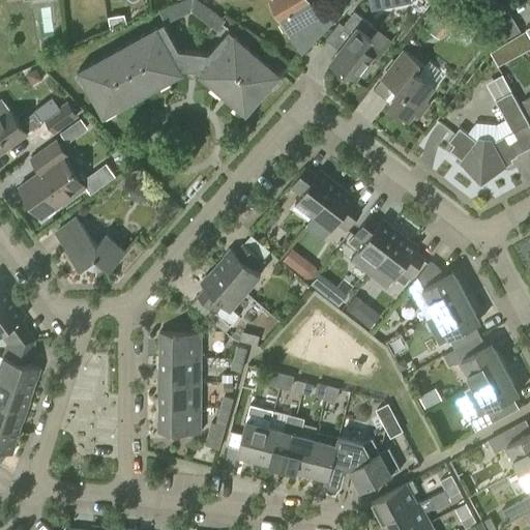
[(226,20),(199,0),(182,0),(159,10),(165,22),(192,9),(217,30),(226,20)]
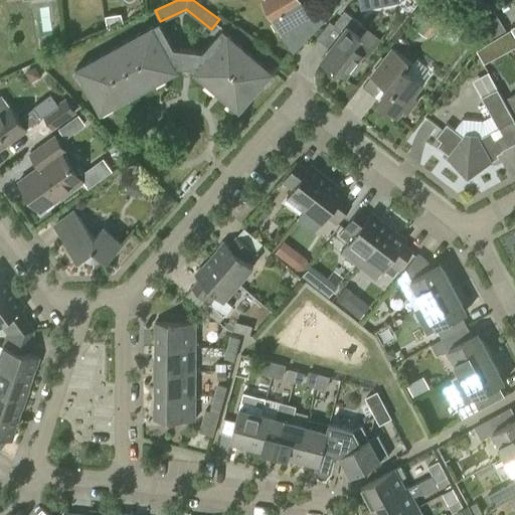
[(300,0),(263,0),(262,1),(282,36),(293,54),(315,31),(309,20),(311,19),(300,0)]
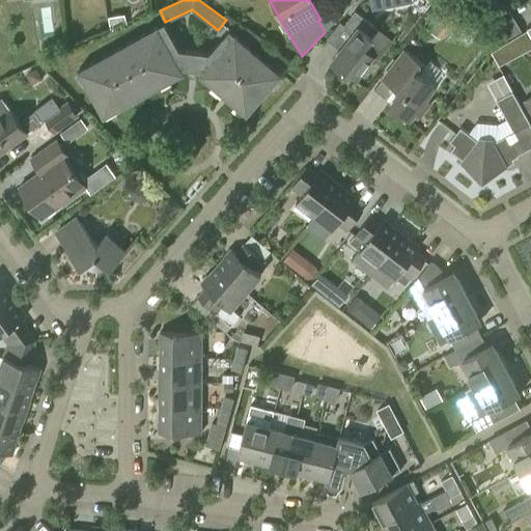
[(436,34),(448,18),(443,14),(448,7),(440,1),(435,7),(421,24),(436,34)]
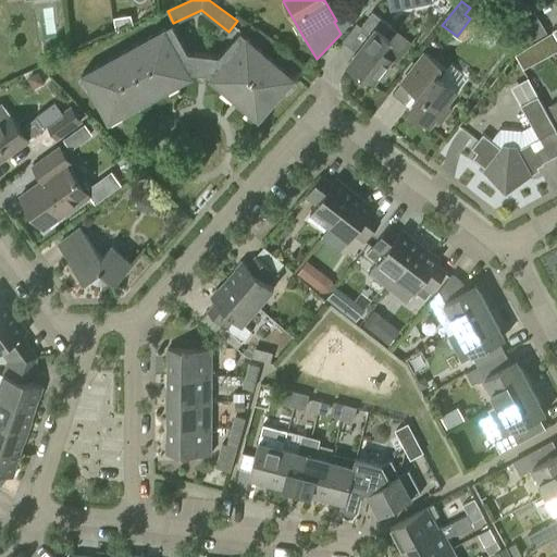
[(395,65),(406,50),(384,34),(391,26),(372,11),(360,26),(370,34),(347,64),(360,74),(364,74),(373,81),(390,61),(395,65)]
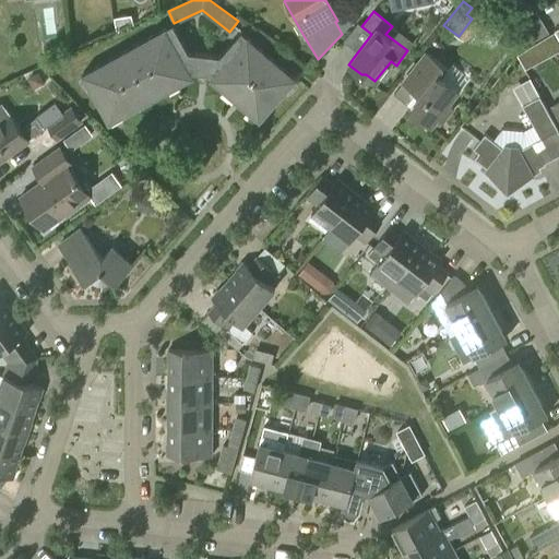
[(114,16),(116,32),(133,24),(131,14),(114,16)]
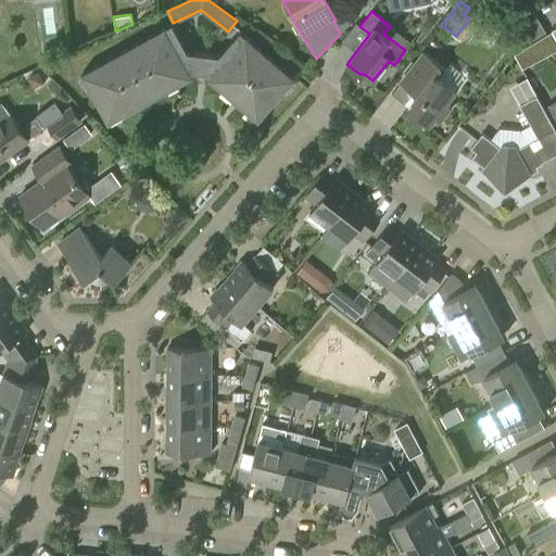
[(535,38),(546,33),(536,16),(527,23),(535,38)]
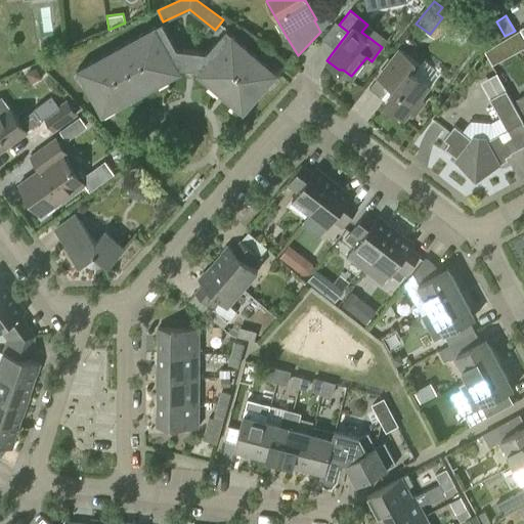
[(206,51),(176,48),(162,22),(76,69),(101,115),(102,115),(103,117),(104,116),(103,114),(180,72),(178,68),(185,68),(184,72),(188,73),(192,73),(193,69),(200,70),(197,73),(243,113),(277,73),(226,29),(206,51)]
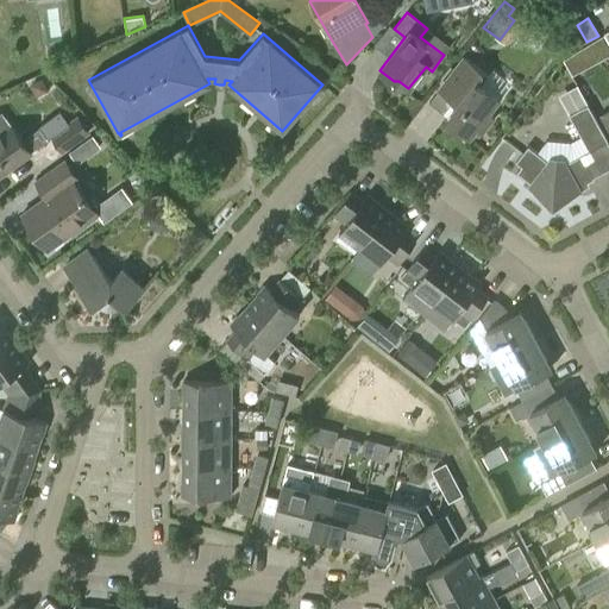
[(608,54),(608,42),(604,33),(579,49),(564,58),(572,75),(608,54)]
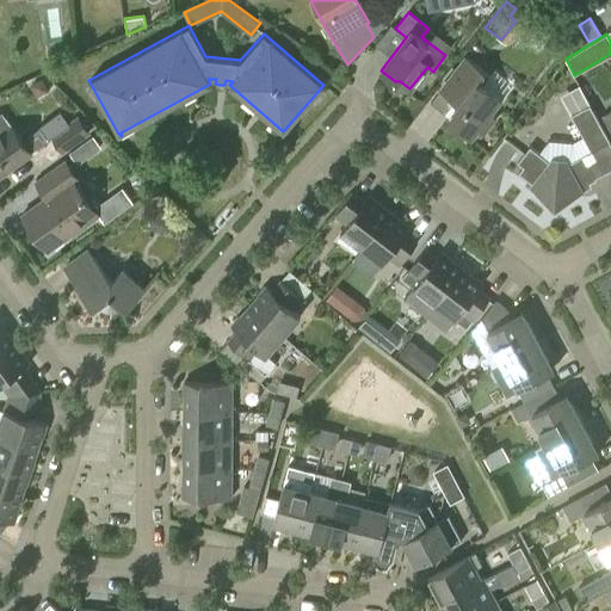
[(482,135),(495,117),(491,113),(501,99),(482,85),(489,75),(466,56),(446,81),(464,96),(445,121),(470,140),(476,131),(482,135)]
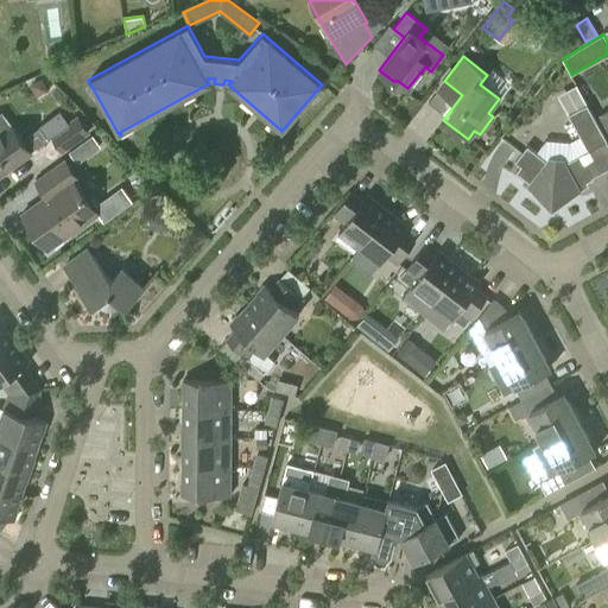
[(578,89),(561,99),(569,114),(587,105),(578,89)]
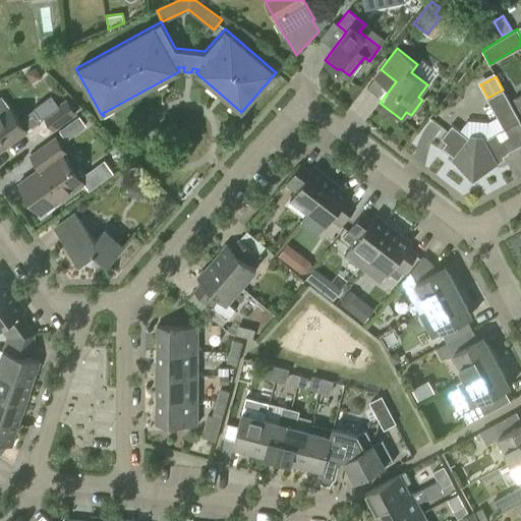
[(504,129),(520,120),(503,90),(487,98),(486,98),(504,129)]
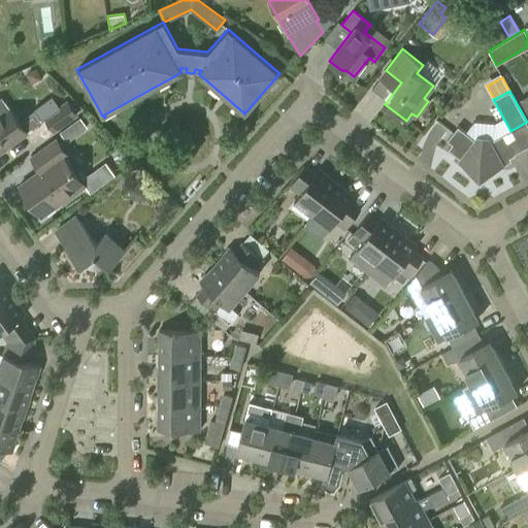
[(18,121),(9,110),(1,97),(0,97),(0,150),(41,121),(33,109),(18,121)]
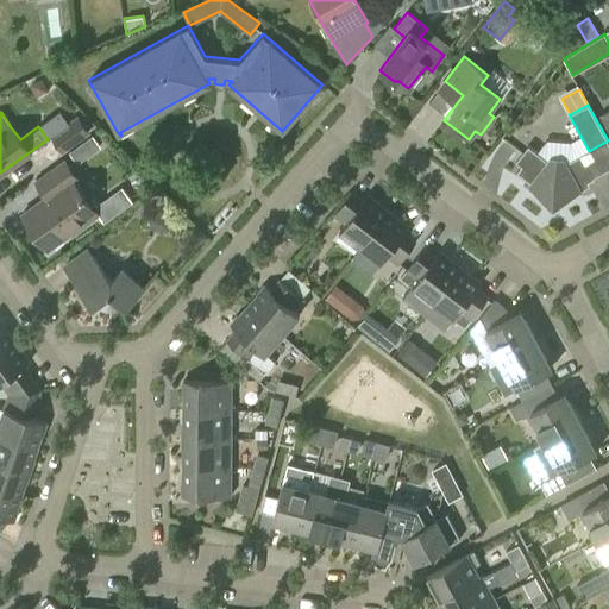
[(63,152),(90,132),(77,114),(51,135),(63,152)]
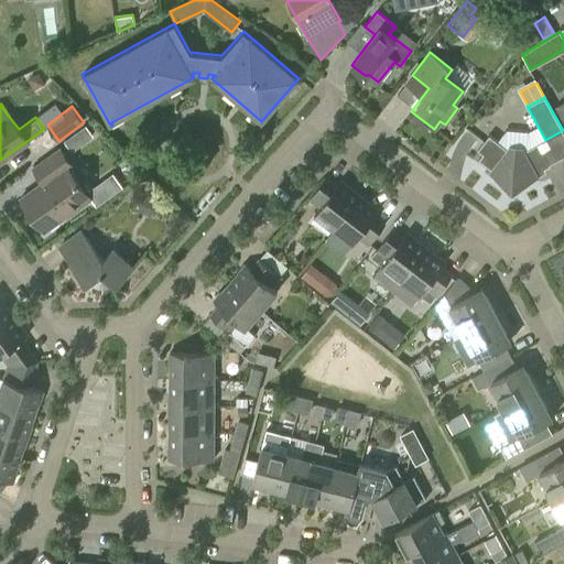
[(72,151),(94,136),(86,125),(64,140),(72,151)]
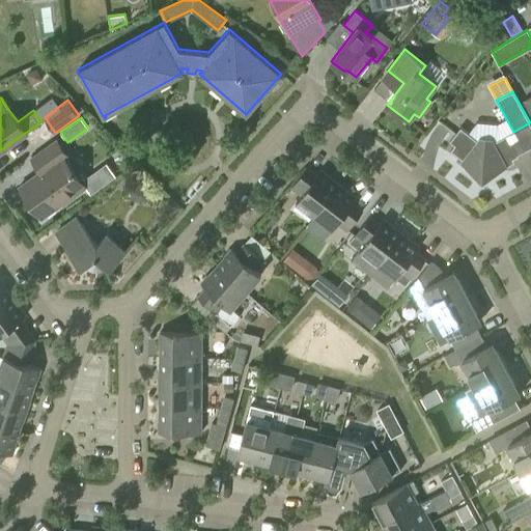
[(477,140),(460,127),(449,141),(454,144),(450,149),(463,160),(460,162),(478,175),(486,176),(506,166),(505,163),(519,156),(507,135),(494,142),(492,139),(479,138),(477,140)]
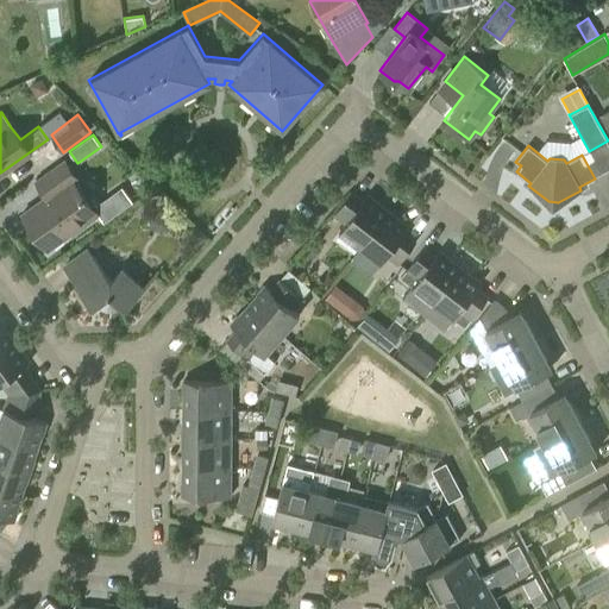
[(46,250),(96,214),(74,182),(77,180),(64,161),(35,182),(45,196),(20,214),(46,250)]
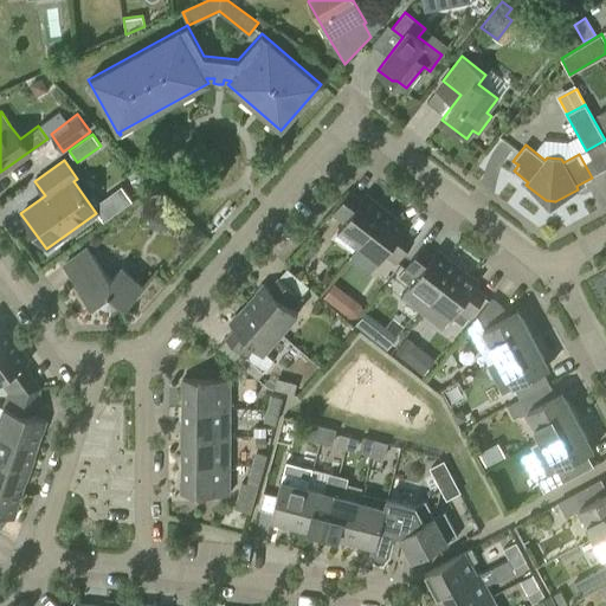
[(91,207),(96,213),(97,212),(103,221),(131,201),(121,186),(91,207)]
